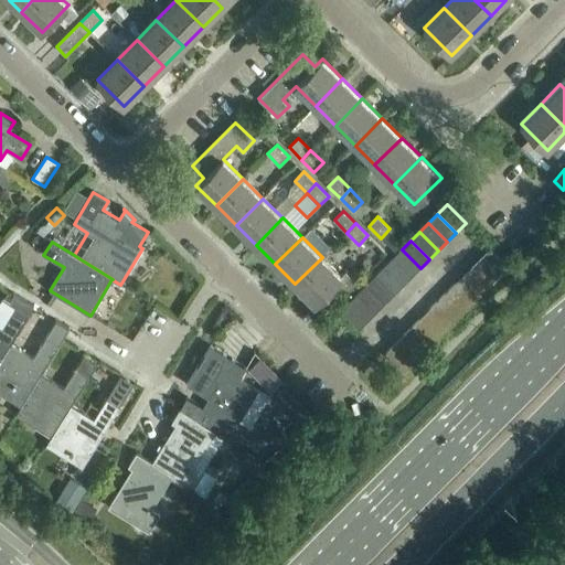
[(490,247),(481,257),(500,276),(509,266),(490,247)]
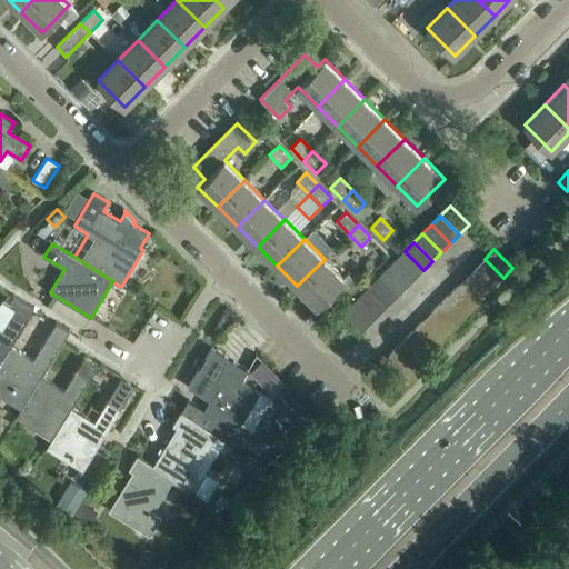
[(405,251),(396,260),(415,279),(423,270),(405,251)]
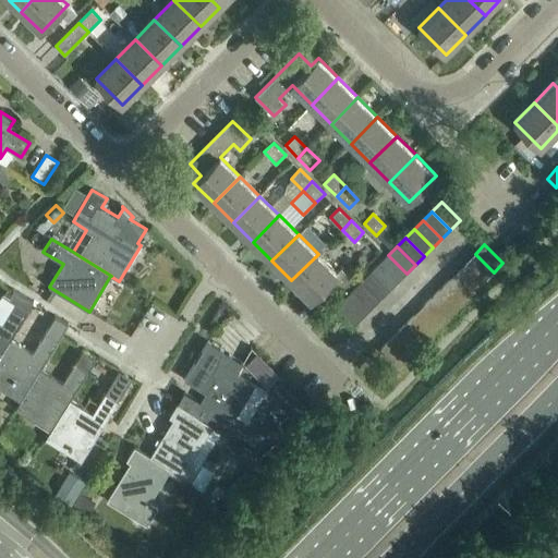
[(318,254),(291,280),(312,301),(324,288),(332,298),(351,279),(342,269),(338,274),(318,254)]
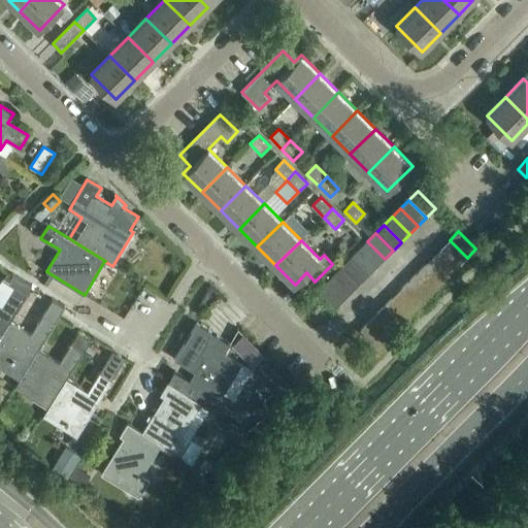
[(450,240),(441,249),(459,266),(467,258),(450,240)]
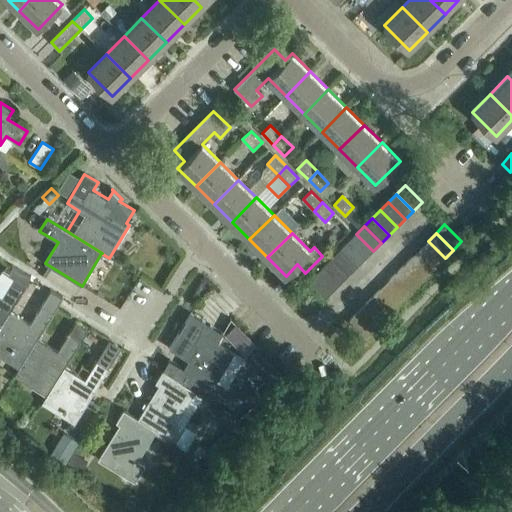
[(356,234),(348,242),(365,259),(373,251),(356,234)]
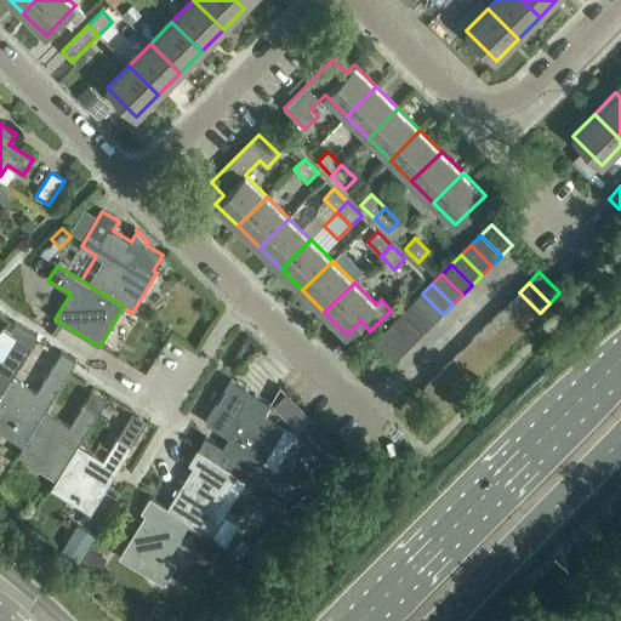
[(519,292),(510,302),(530,323),(540,313),(519,292)]
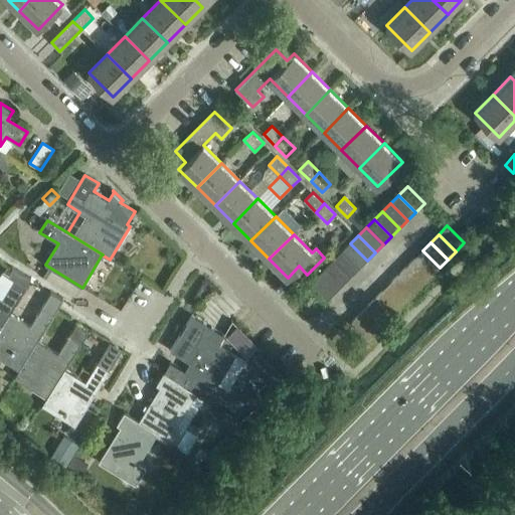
[(350,243),(342,251),(359,269),(367,261),(350,243)]
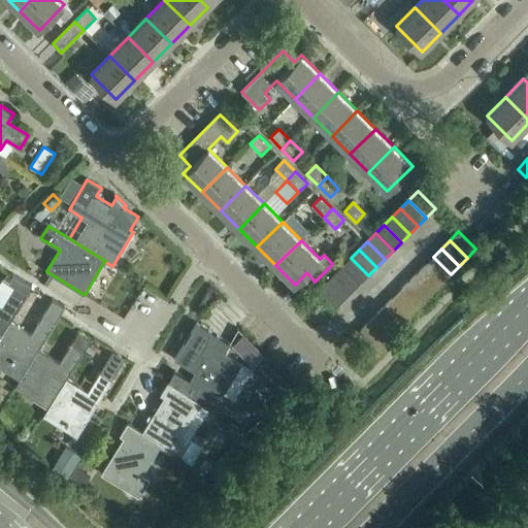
[(351,258),(342,266),(360,284),(368,275),(351,258)]
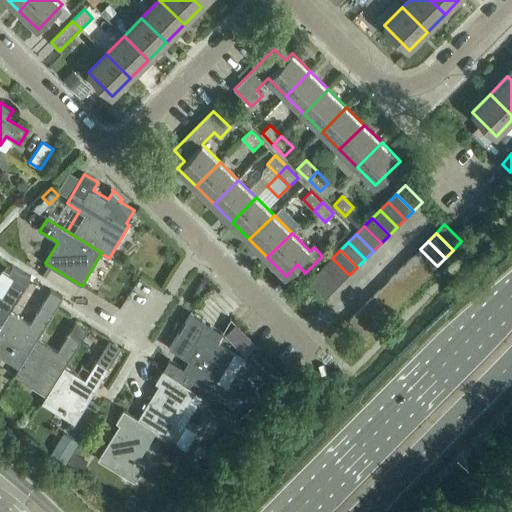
[(332,258),(324,266),(341,283),(349,275),(332,258)]
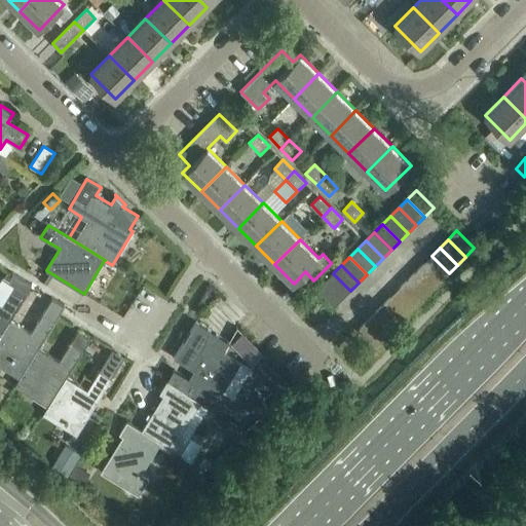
[(32,286),(12,273),(11,276),(7,273),(3,278),(14,286),(17,288),(27,293),(32,286)]
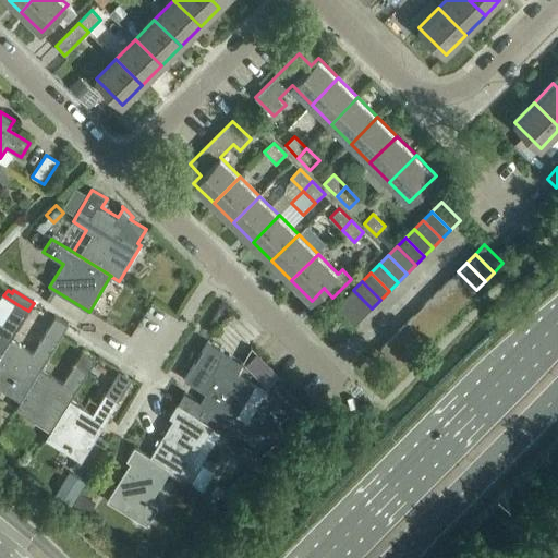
[(353,290),(346,299),(363,317),(372,308),(353,290)]
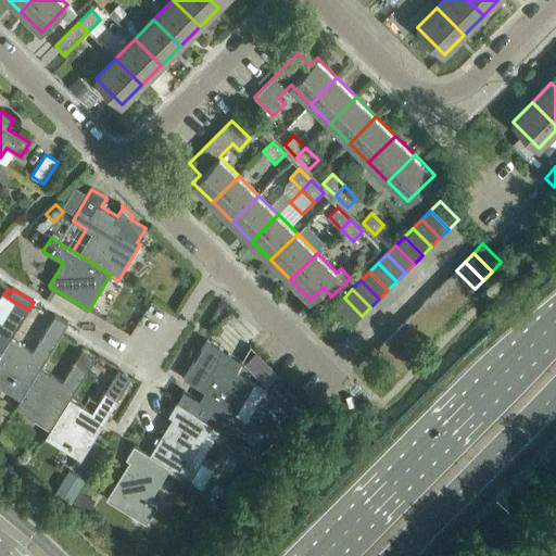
[(362,316),(344,298),(336,306),(354,324),(362,316)]
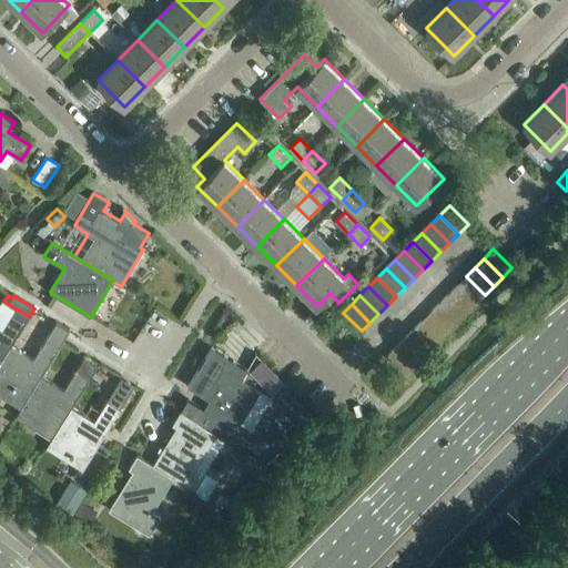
[(0,363),(11,346),(29,316),(16,308),(3,330),(0,327),(0,363)]
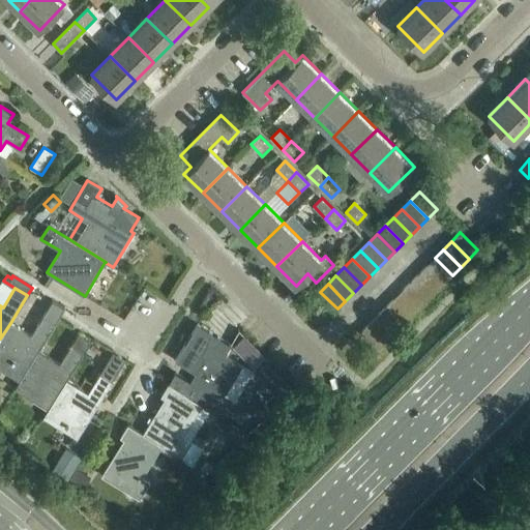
[(0,367),(20,381),(21,381),(38,351),(39,351),(56,324),(65,308),(53,301),(43,317),(31,335),(10,323),(0,339),(0,367)]
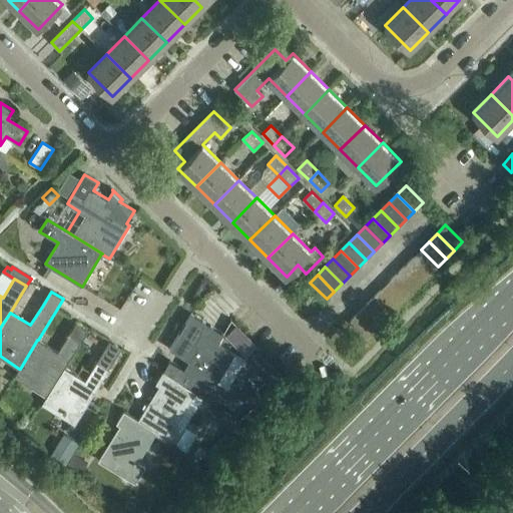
[(170,362),(164,372),(178,380),(177,381),(196,392),(195,393),(214,404),(224,387),(216,383),(235,352),(220,343),(225,335),(191,315),(170,349),(189,361),(184,370),(170,362)]
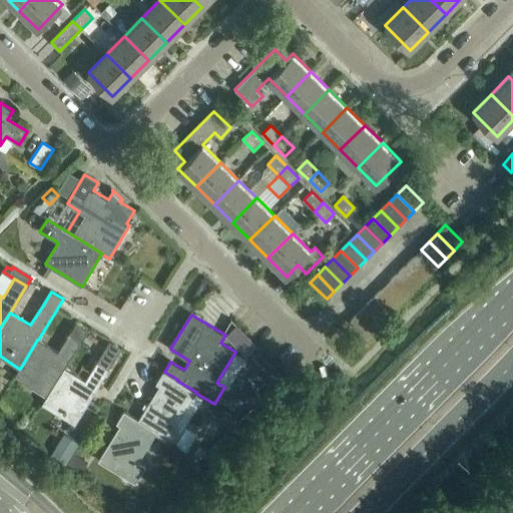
[(14,377),(47,396),(47,397),(65,368),(88,331),(76,324),(69,334),(58,353),(38,340),(37,340),(20,369),(19,369),(14,377)]
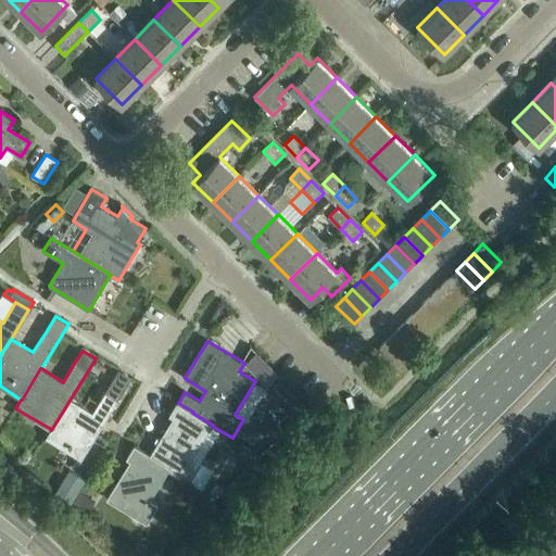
[(308,409),(279,380),(274,376),(267,387),(270,389),(269,390),(299,419),(308,409)]
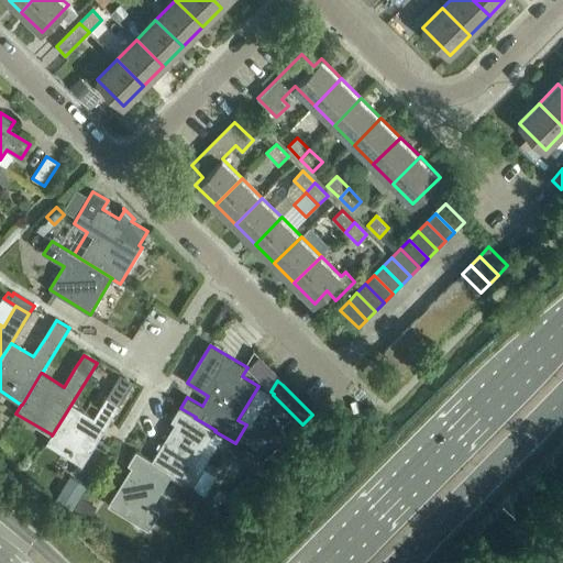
[(52,435),(52,434),(46,443),(83,465),(120,405),(107,397),(95,417),(72,404),(52,435)]
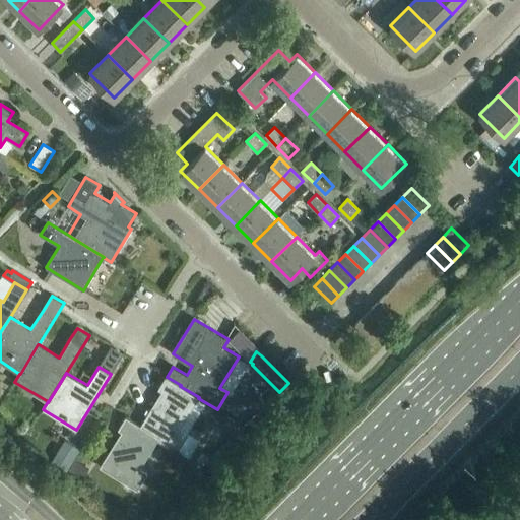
[(161,391),(140,426),(140,427),(158,438),(177,449),(187,433),(180,428),(198,398),(199,397),(180,386),(181,385),(167,377),(166,377),(158,389),(161,391)]
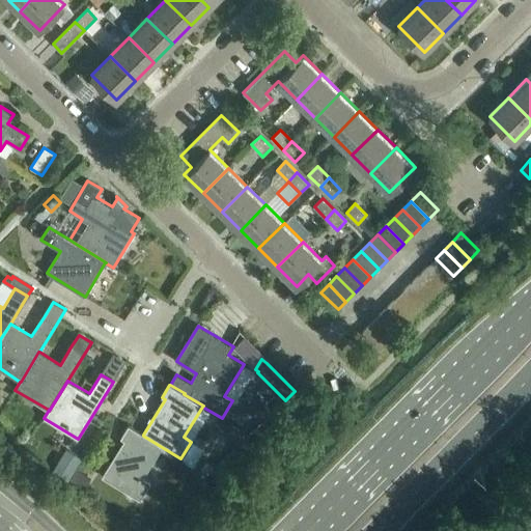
[(143,436),(143,435),(129,425),(121,438),(124,440),(103,476),(140,500),(150,483),(143,478),(162,447),(143,436)]
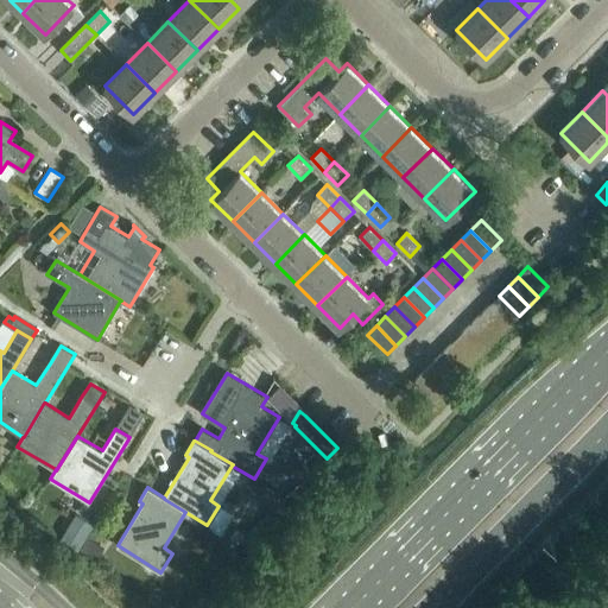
[(267,493),(264,500),(265,507),(272,512),(279,500),(267,493)]
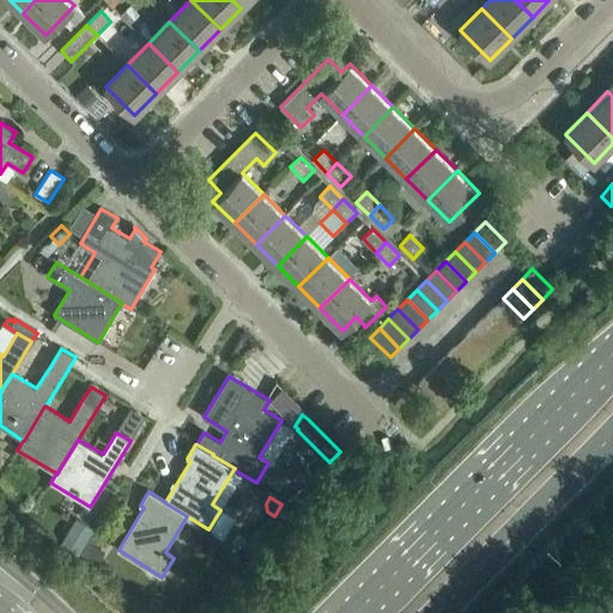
[(77,554),(92,529),(76,520),(61,544),(77,554)]
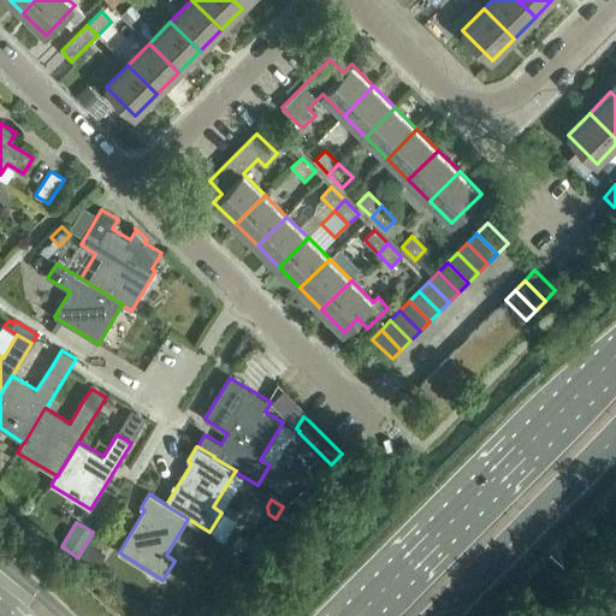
[(81,557),(98,567),(105,554),(88,544),(81,557)]
